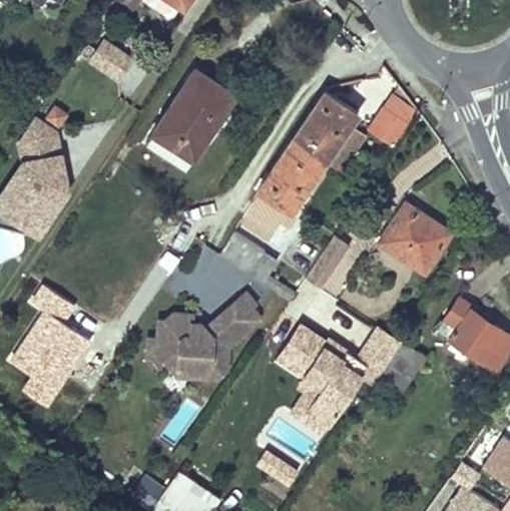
[(31,0),(55,17),(68,0),(31,0)]
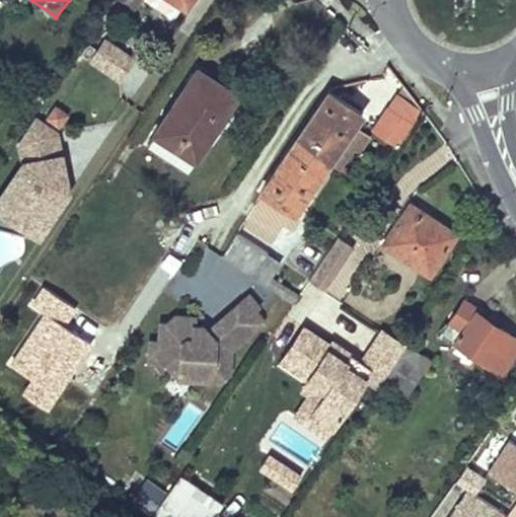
[(189,0),(142,0),(143,0),(174,21),(189,0)]
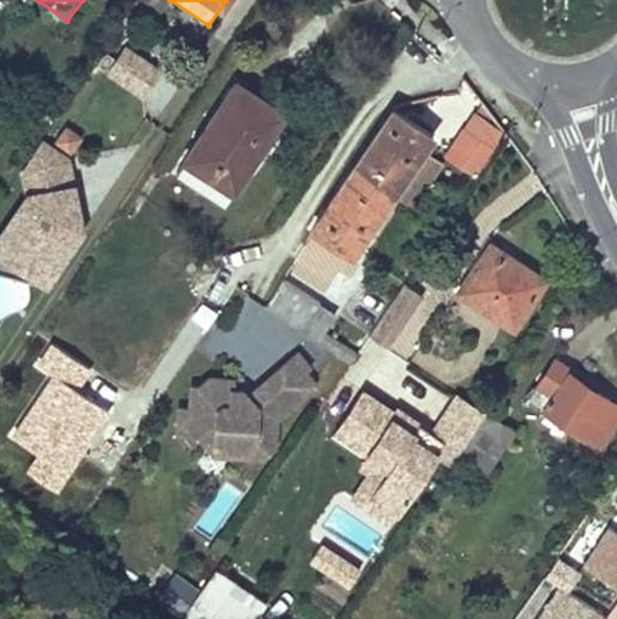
[(106,75),(146,101),(165,71),(125,44),(106,75)]
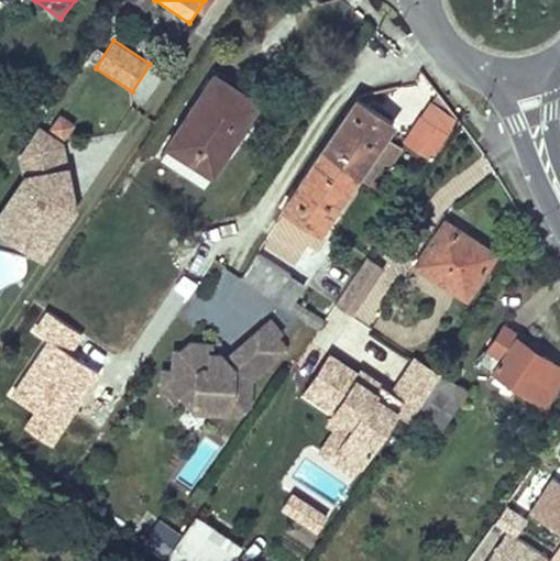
[(204,188),(257,105),(215,78),(161,161),(204,188)]
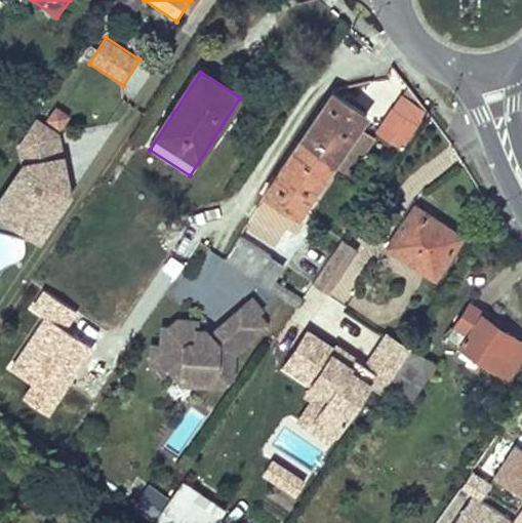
[(367,117),(333,93),(298,145),(332,168),(357,131),(367,117)]
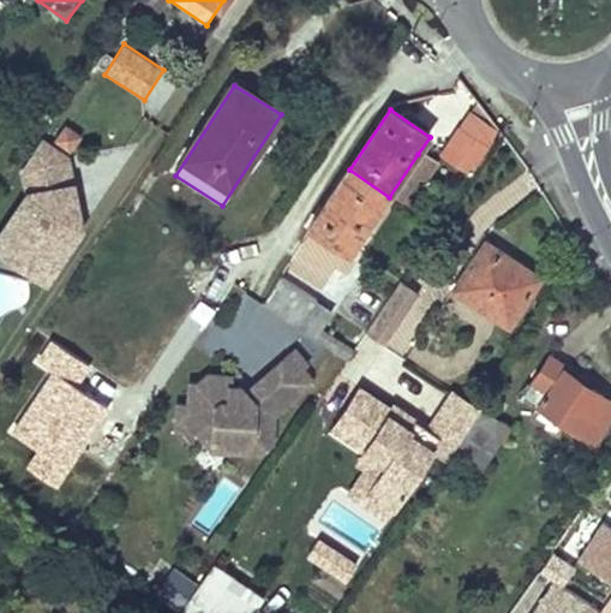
[(459,126),(445,147),(477,167),(490,147),(459,126)]
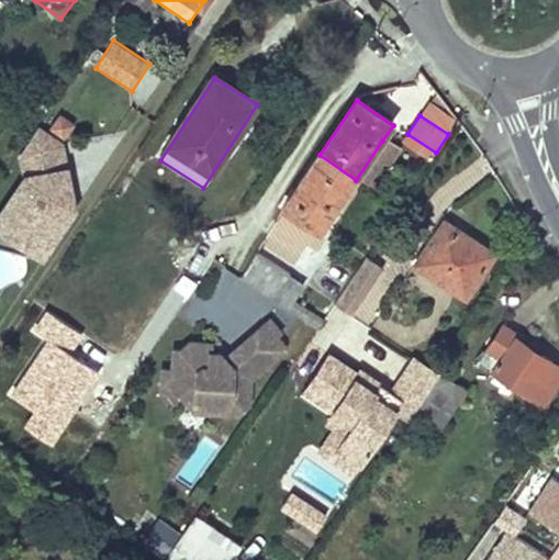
[(382,141),(356,180),(367,187),(393,148),(382,141)]
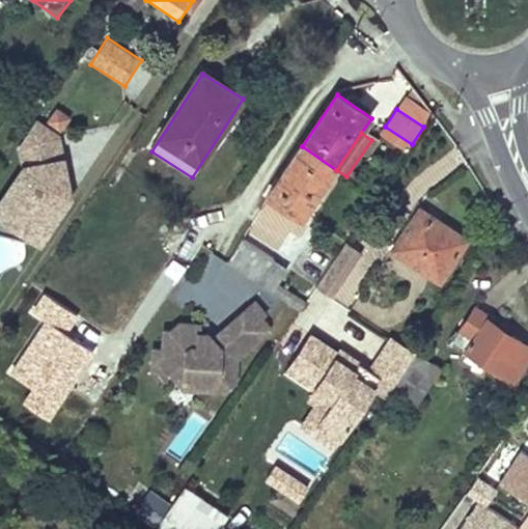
[(336,170),(302,146),(268,196),(304,220),(336,170)]
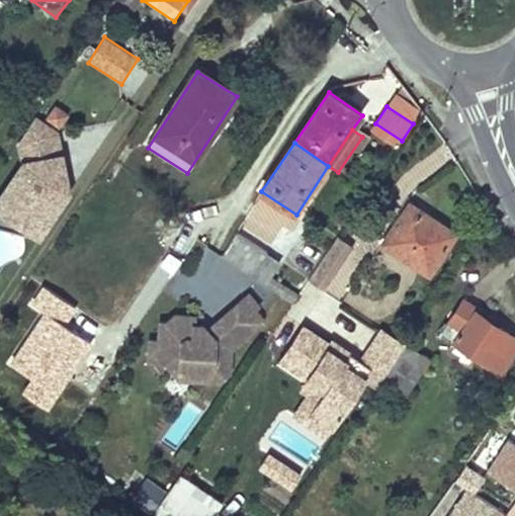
[(402,217),(383,245),(430,275),(456,236),(432,220),(430,222),(417,212),(411,222),(402,217)]
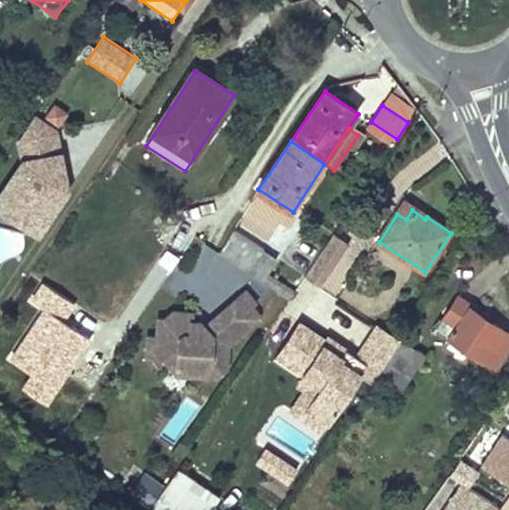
[(264,251),(236,232),(222,253),(253,274),(267,254),(264,252),(264,251)]
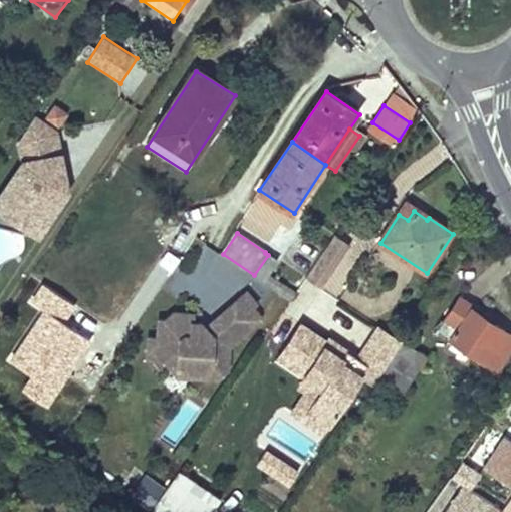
[(323,290),(351,248),(337,239),(310,282),(323,290)]
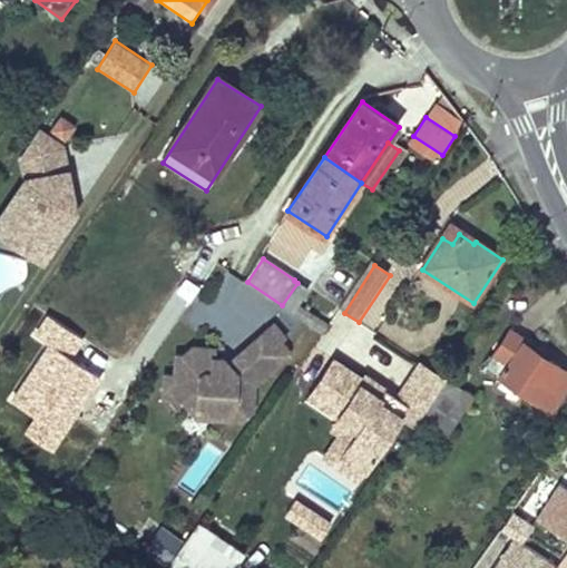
[(308,291),(297,283),(282,305),(322,335),(328,325),(297,306),(308,291)]
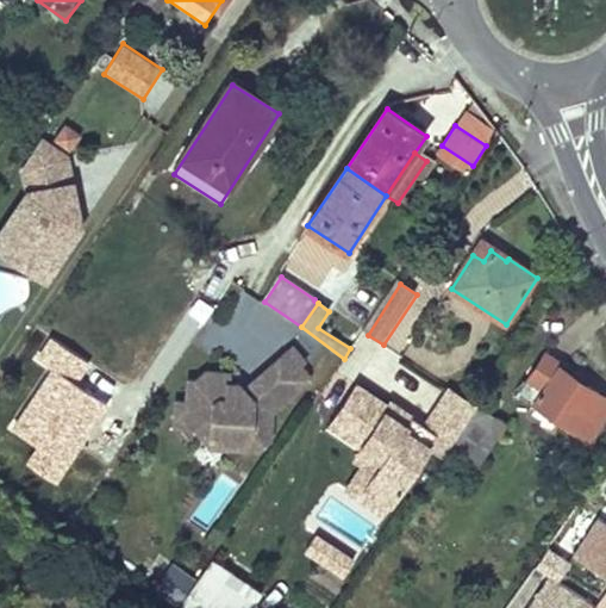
[(304,363),(292,347),(287,351),(299,366),(304,363)]
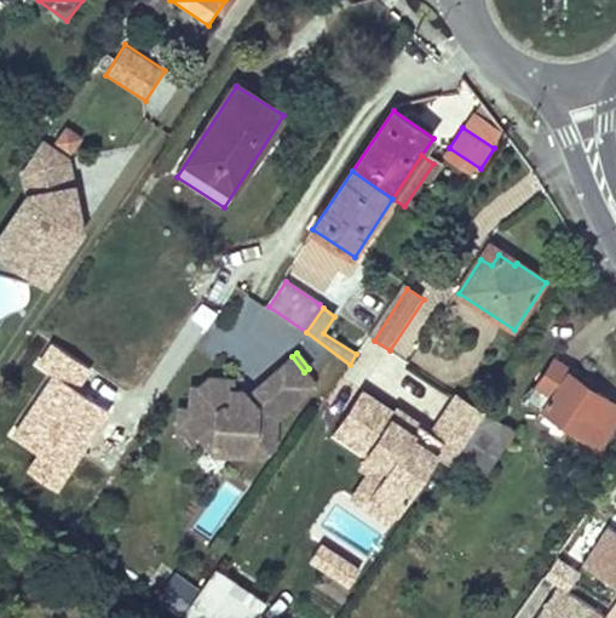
[(292,356),(274,372),(297,400),(311,388),(312,382),(304,372),(292,356)]
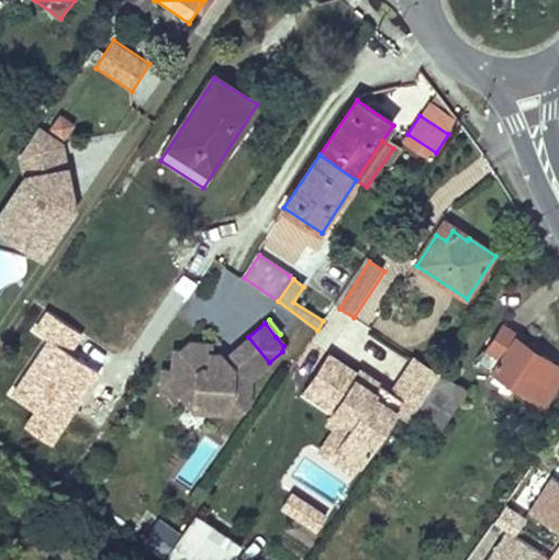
[(535,347),(502,325),(477,362),(545,407),(558,385),(558,367),(534,349),(535,347)]
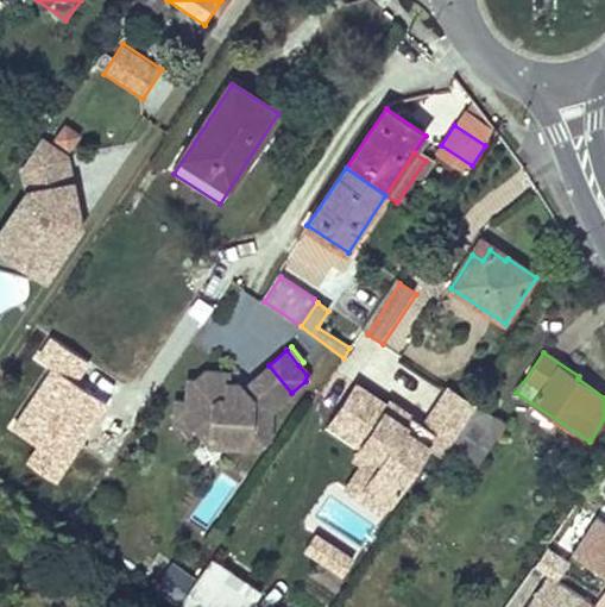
[(269,365),(238,392),(246,392),(257,383),(276,405),(291,393),(269,365)]
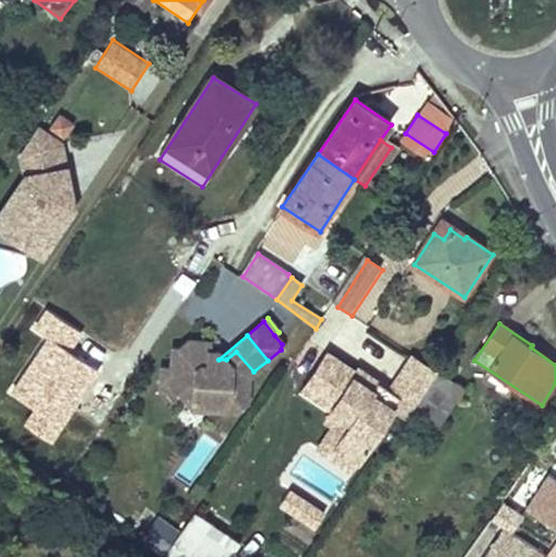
[(163,375),(162,395),(178,396),(184,403),(220,405),(227,416),(234,416),(246,403),(248,376),(253,371),(236,352),(226,359),(219,359),(210,358),(210,350),(189,348),(181,355),(175,355),(173,376),(163,375)]
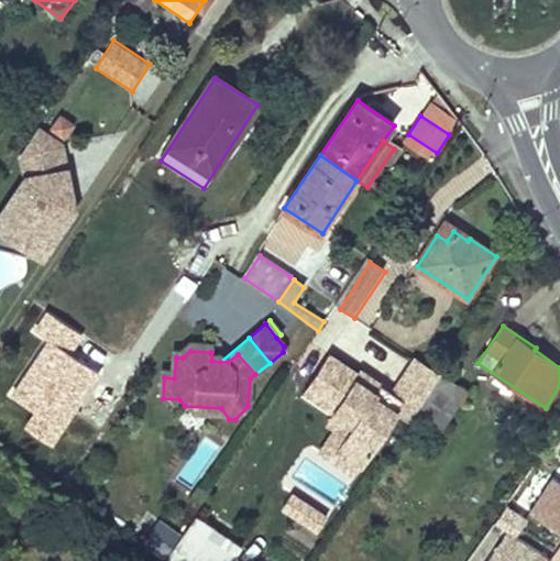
[(337,453),(360,468),(394,415),(407,425),(438,376),(413,360),(384,405),(372,397),(374,395),(353,382),(355,380),(327,360),(303,398),(331,416),(352,429),(337,453)]
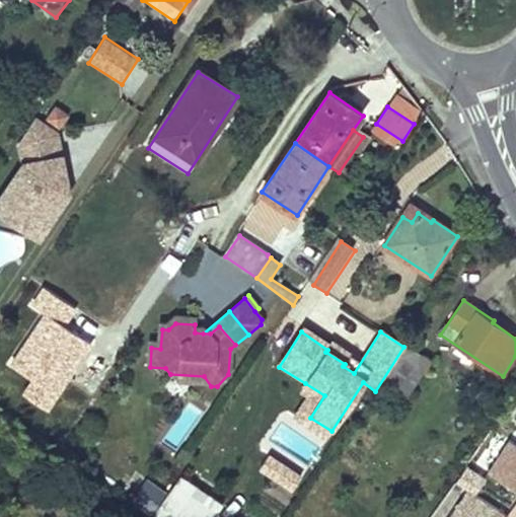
[(409,396),(432,362),(409,346),(378,392),(401,408),(409,396)]
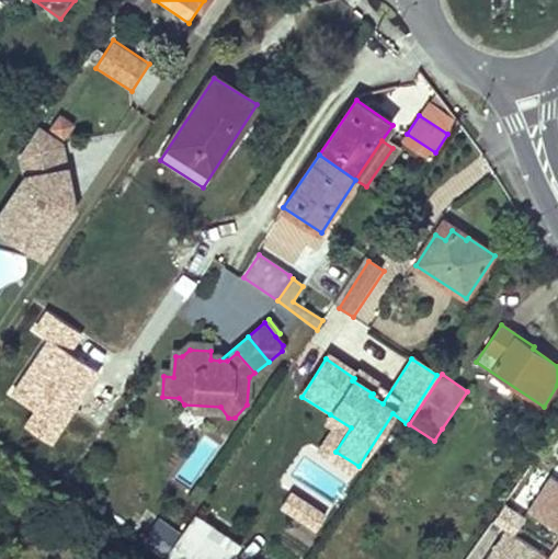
[(220,407),(184,405),(192,414),(228,418),(220,407)]
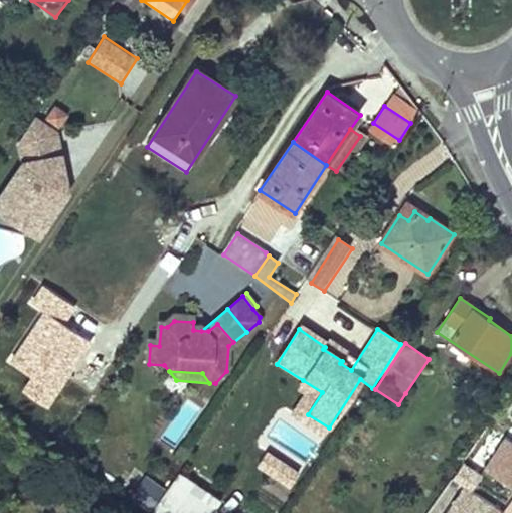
[(322,392),(303,380),(297,390),(306,396),(292,418),(323,438),(329,428),(308,414),(322,392)]
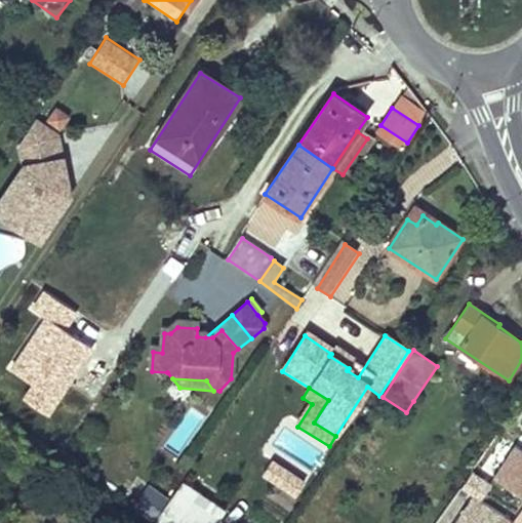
[(185,459),(208,418),(192,409),(168,450),(185,459)]
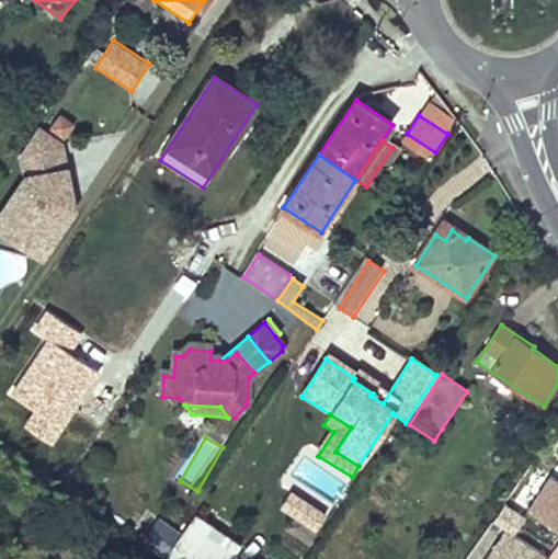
[(305,460),(296,477),(340,498),(348,481),(305,460)]
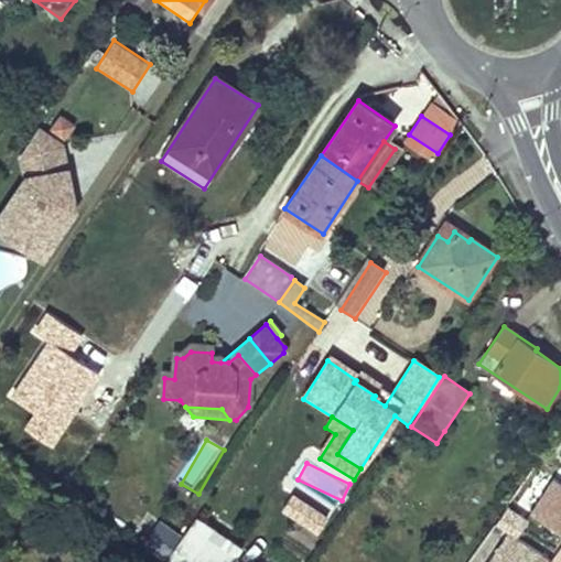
[(300,496),(289,507),(316,532),(327,521),(300,496)]
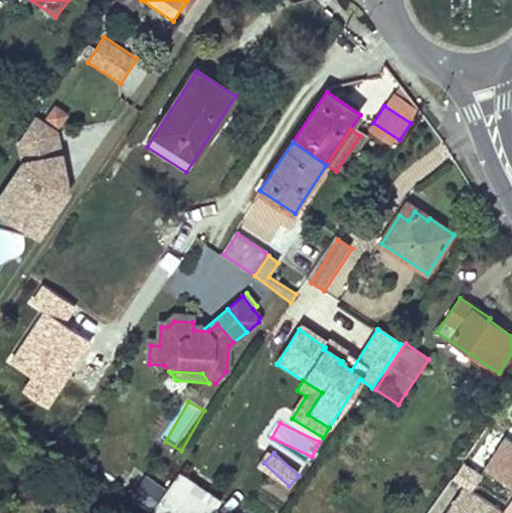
[(463,466),(458,486),(477,490),(482,471),(463,466)]
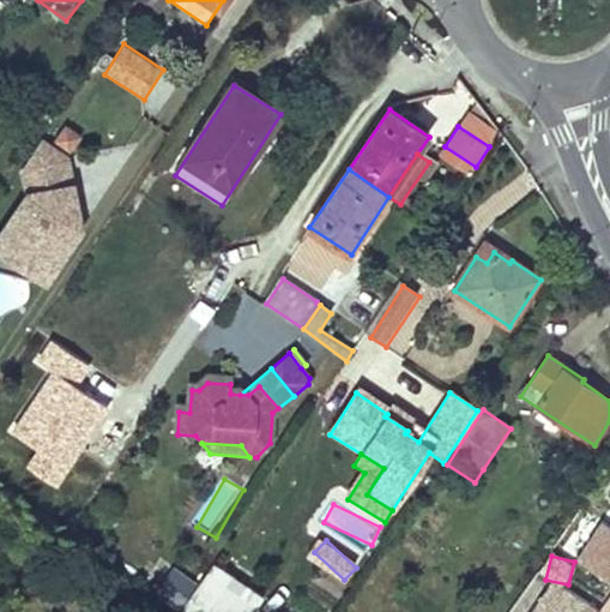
[(609,559),(599,577),(609,582),(609,559)]
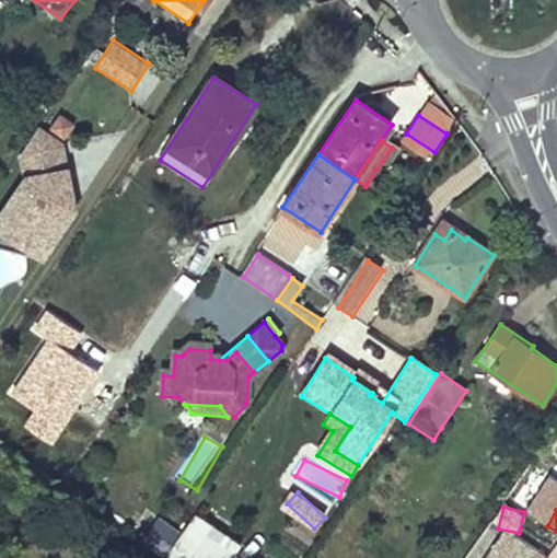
[(234,557),(243,539),(192,515),(173,557),(234,557)]
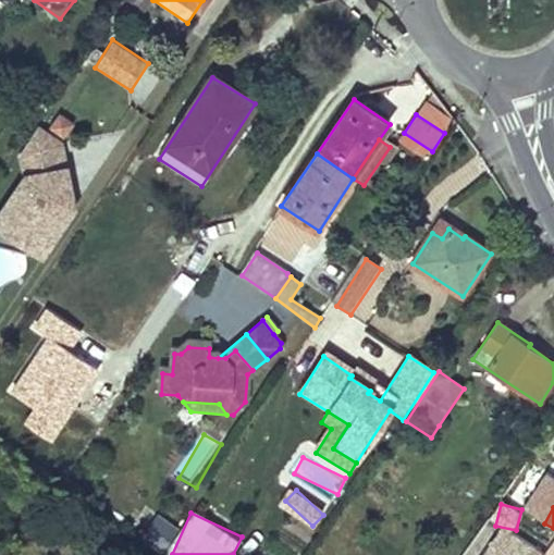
[(167,542),(172,520),(155,516),(149,538),(167,542)]
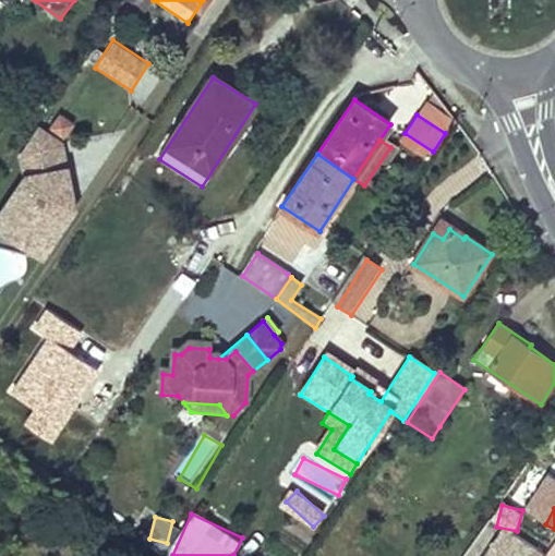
[(550,555),(498,526),(479,555),(550,555)]
